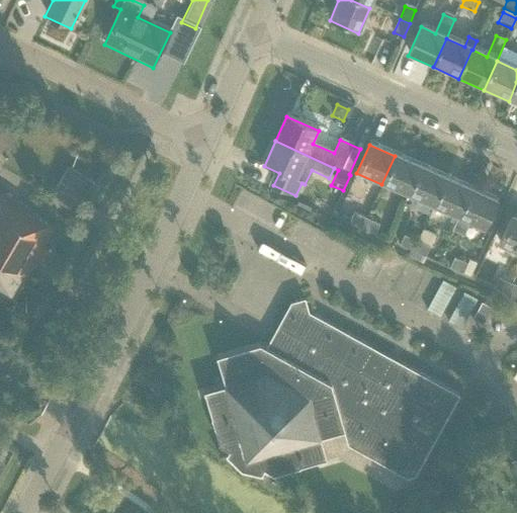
[(381,184),(408,196),(420,167),(395,156),(381,184)]
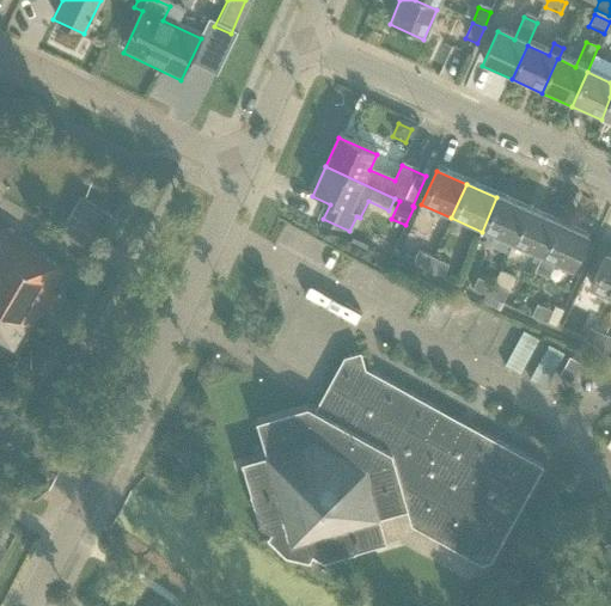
[(482,232),(512,245),(526,212),(496,197),(482,232)]
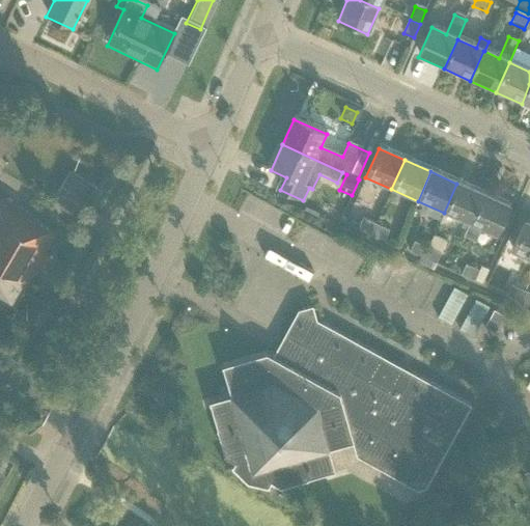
[(25,287),(54,238),(36,227),(37,224),(5,205),(14,189),(0,182),(0,301),(9,306),(22,285),(25,287)]
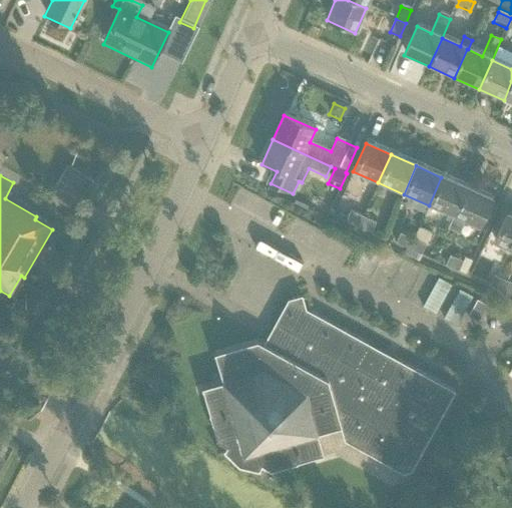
[(429,205),(454,216),(466,188),(441,177),(429,205)]
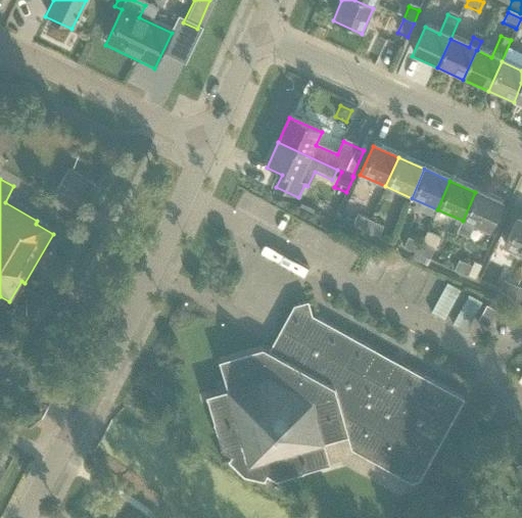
[(475,192),(463,221),(488,232),(501,203),(475,192)]
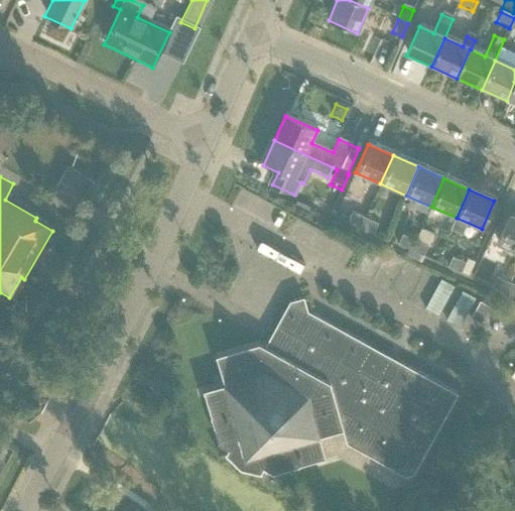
[(347,225),(360,231),(365,220),(352,214),(347,225)]
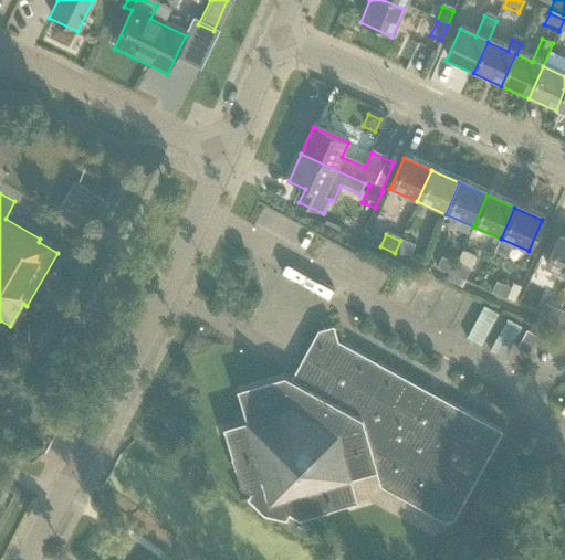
[(545,268),(564,277),(564,240),(558,238),(545,268)]
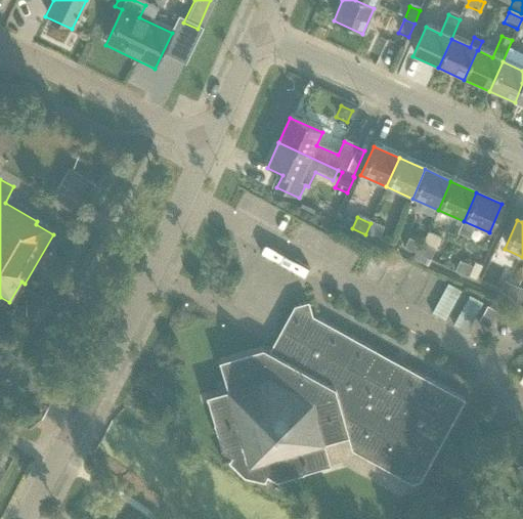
[(371,223),(365,234),(379,241),(384,229),(371,223)]
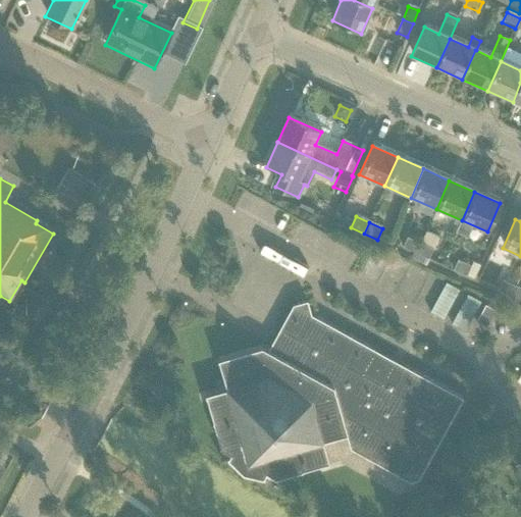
[(415,256),(419,246),(406,240),(402,250),(415,256)]
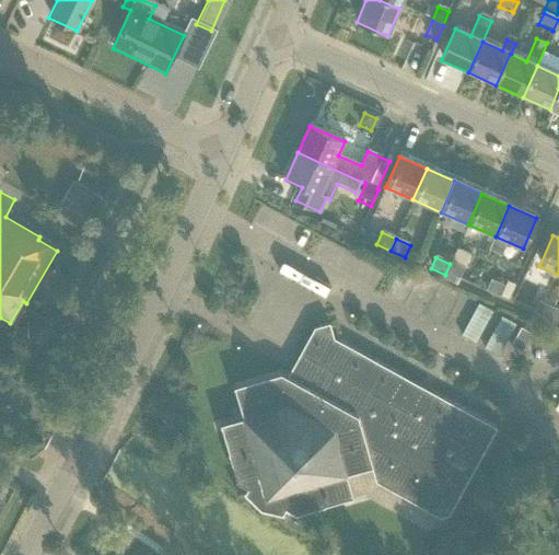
[(450,264),(445,275),(459,281),(464,270),(450,264)]
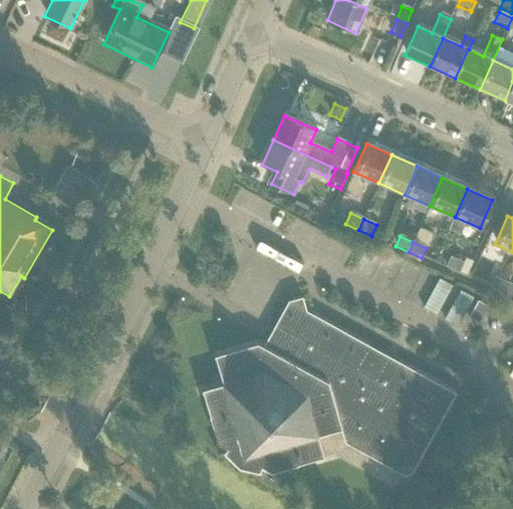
[(464,264),(450,258),(445,269),(459,275),(464,264)]
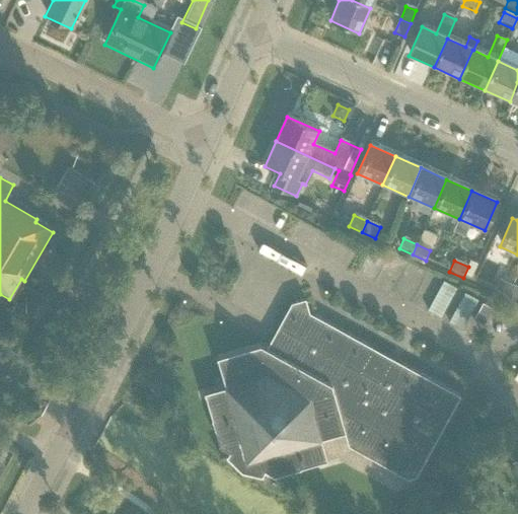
[(507,297),(512,287),(499,281),(494,291),(507,297)]
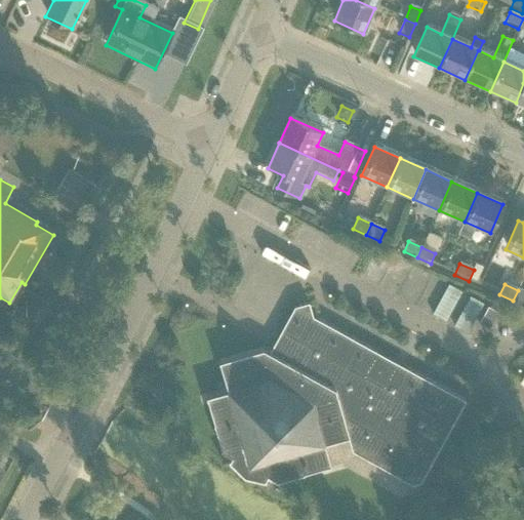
[(444,290),(431,316),(446,324),(459,298),(444,290)]
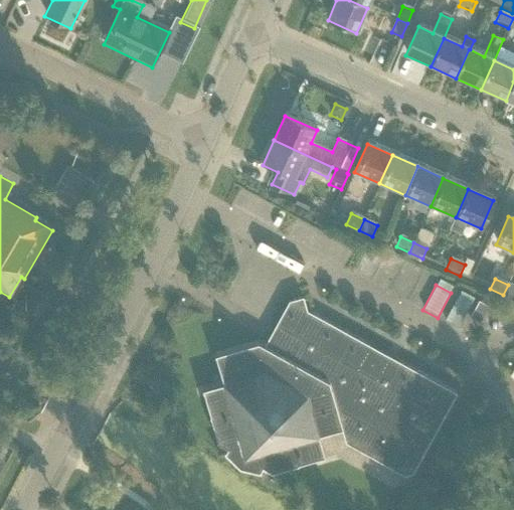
[(513,287),(508,285),(503,295),(513,299),(513,287)]
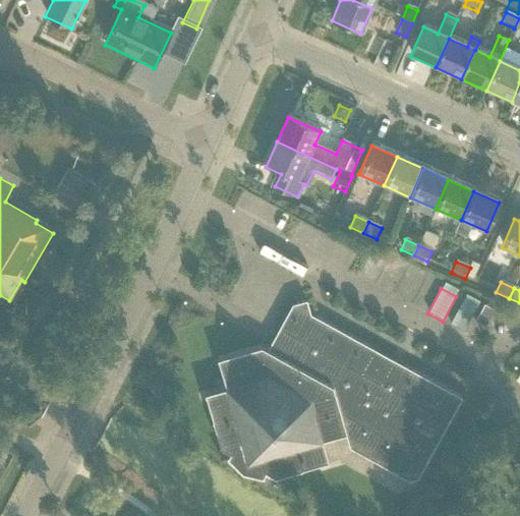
[(416,481),(461,401),(309,318),(305,303),(291,307),(267,352),(261,349),(217,361),(225,391),(205,397),(220,450),(229,455),(227,460),(241,474),(262,479),(265,474),(275,480),(328,464),(322,443),(345,437),(349,451),(409,484),(416,481)]
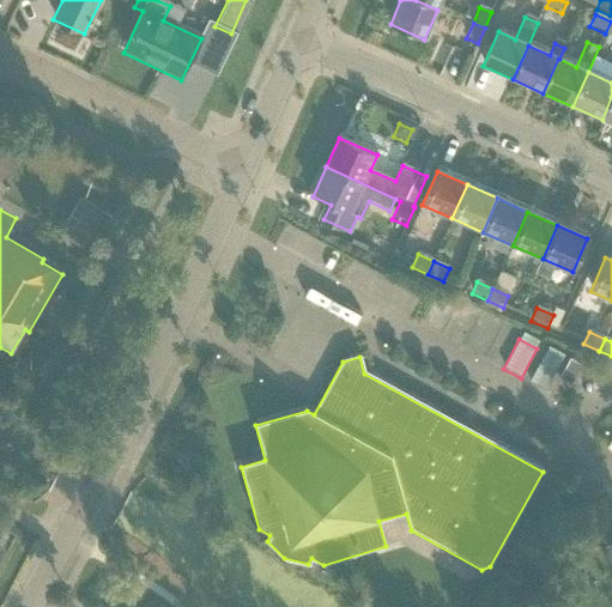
[(582,368),(569,360),(558,381),(571,388),(582,368)]
